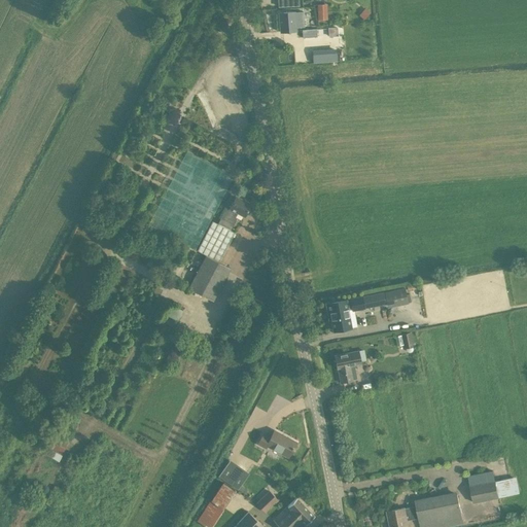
[(370,13),(365,9),(361,14),(364,18),(370,13)]
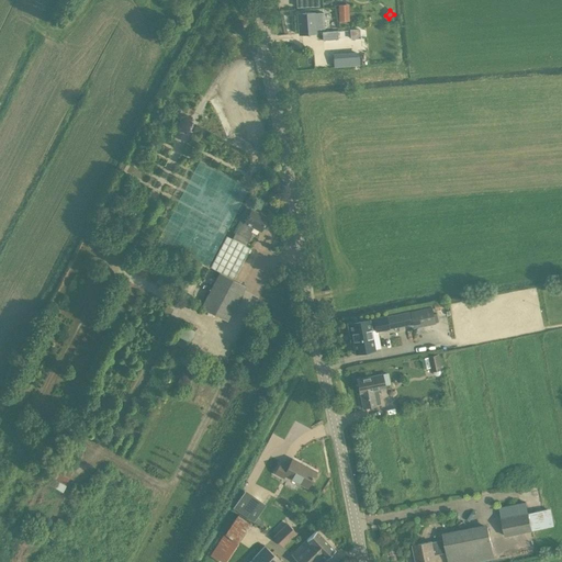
[(314,12),(298,14),(300,34),(315,33),(315,27),(322,27),(321,21),(315,21),(314,12)]
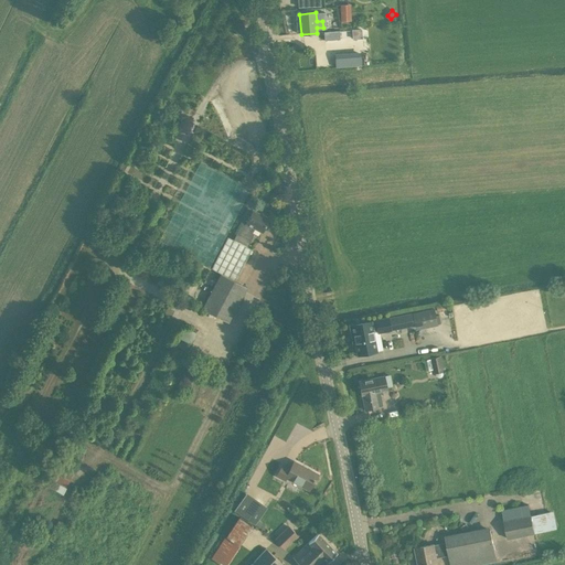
[(324,40),(340,39),(347,39),(345,30),(324,32),(324,40)]
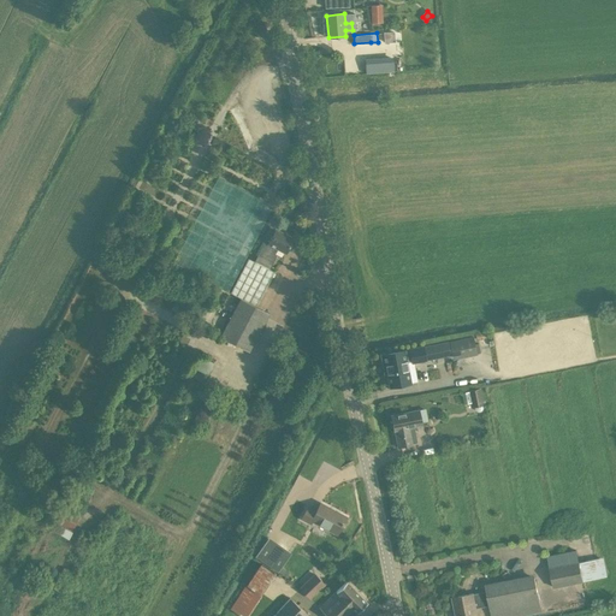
[(273,254),(277,248),(285,253),(294,238),(276,229),(268,243),(268,244),(266,250),(262,248),(255,261),(268,270),(276,255),(273,254)]
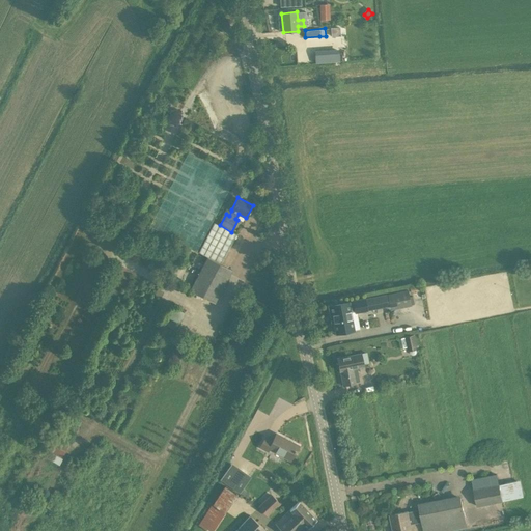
[(231,270),(221,264),(236,234),(231,232),(220,225),(214,222),(198,252),(207,257),(190,290),(215,303),(231,270)]
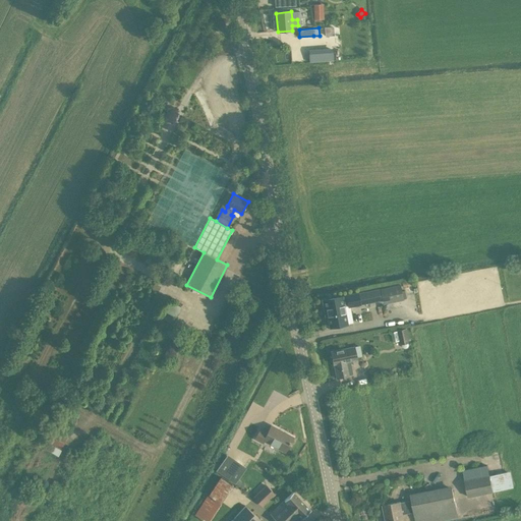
[(403,297),(401,285),(382,289),(385,301),(403,297)]
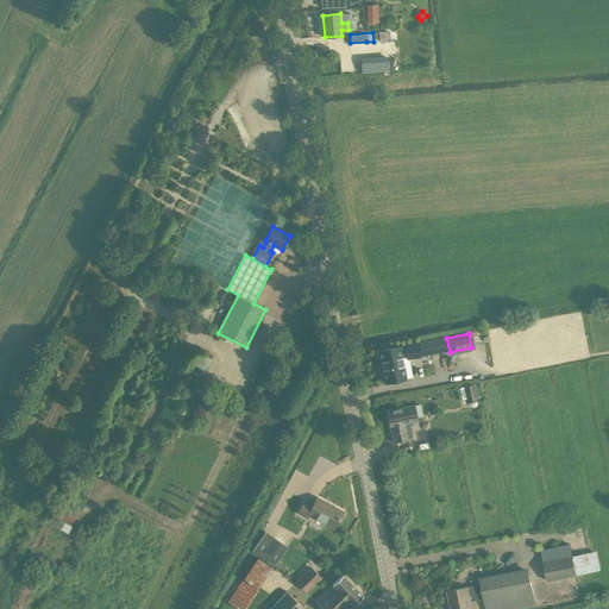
[(400,346),(377,351),(380,364),(382,364),(385,381),(385,383),(387,383),(387,381),(405,377),(405,380),(406,380),(401,356),(407,356),(408,358),(421,356),(446,352),(443,338),(419,343),(406,345),(406,346),(400,347),(400,346)]
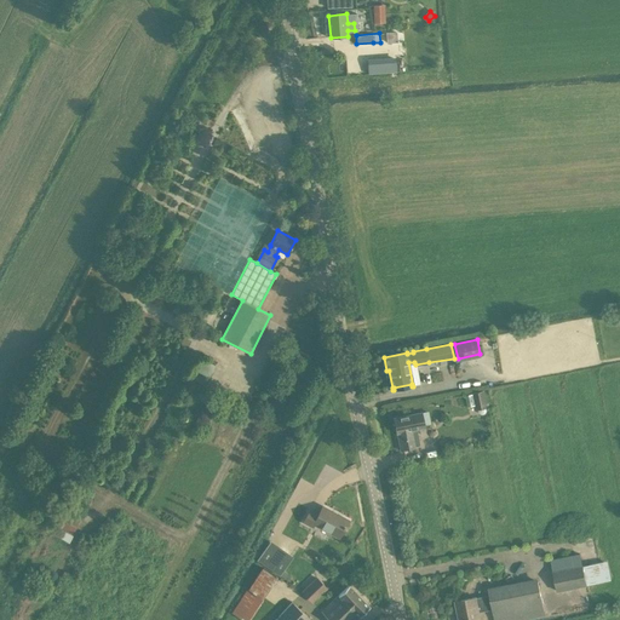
[(204,359),(194,379),(205,384),(214,365),(204,359)]
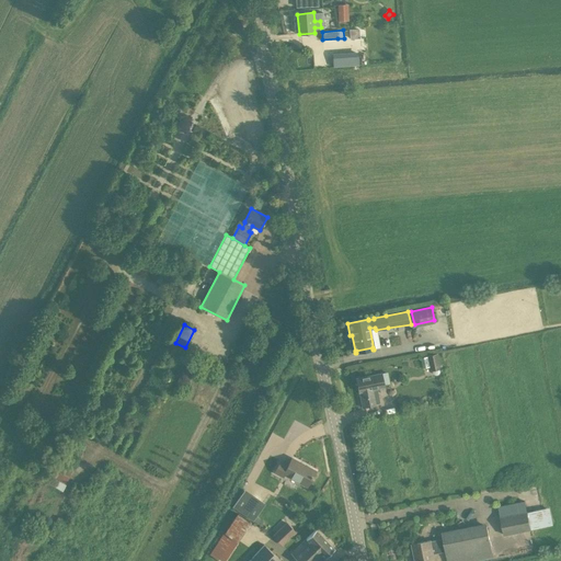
[(437,353),(428,355),(432,371),(433,370),(433,371),(434,374),(436,375),(437,375),(439,374),(441,373),(441,370),(441,369),(437,353)]
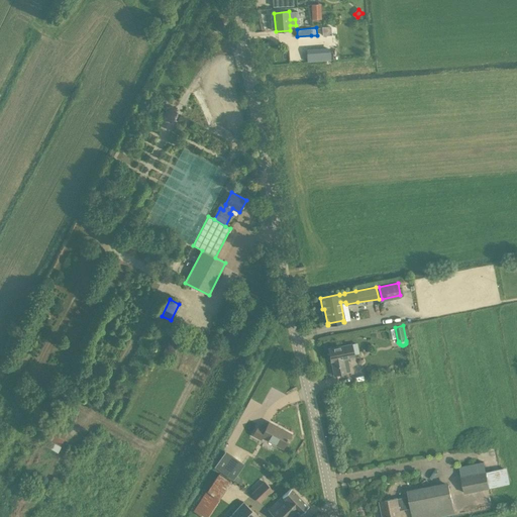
[(351,344),(328,348),(330,360),(333,376),(347,373),(347,372),(348,372),(349,370),(347,357),(353,355),(353,354),(351,344)]
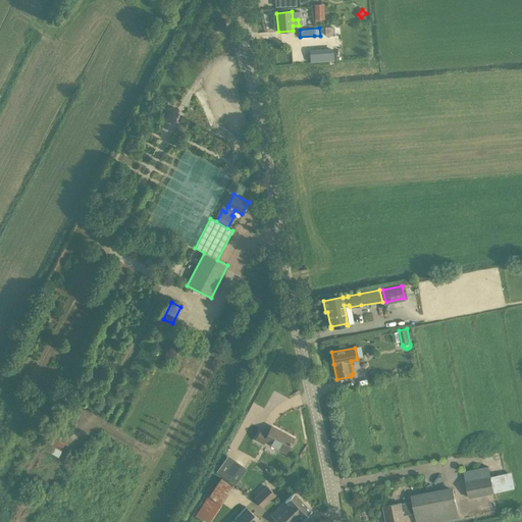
[(71,417),(66,427),(72,430),(77,420),(71,417)]
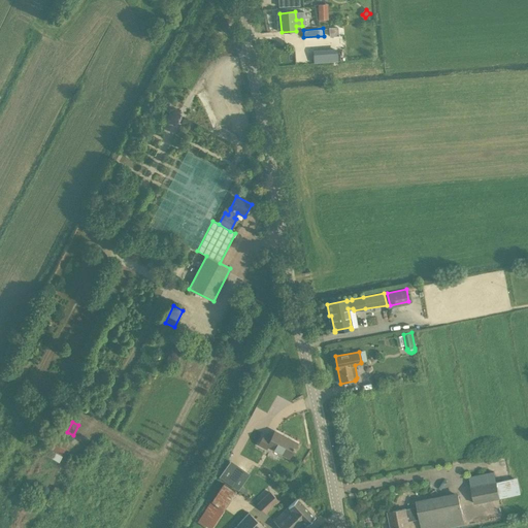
[(55,427),(40,453),(59,462),(73,436),(55,427)]
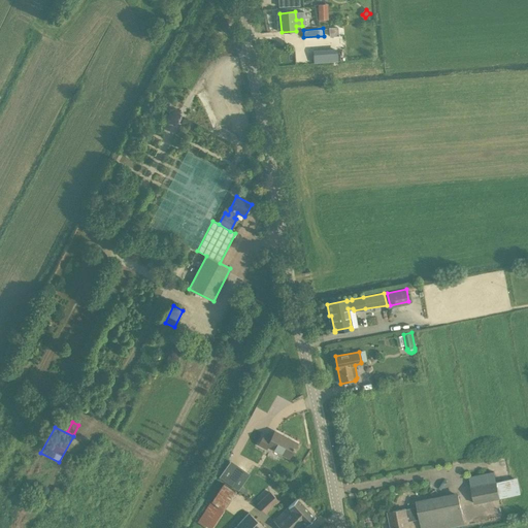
[(294,448),(296,443),(274,431),(271,437),(264,434),(258,444),(266,449),(267,447),(289,458),(293,450),(294,450),(295,449),(294,448)]
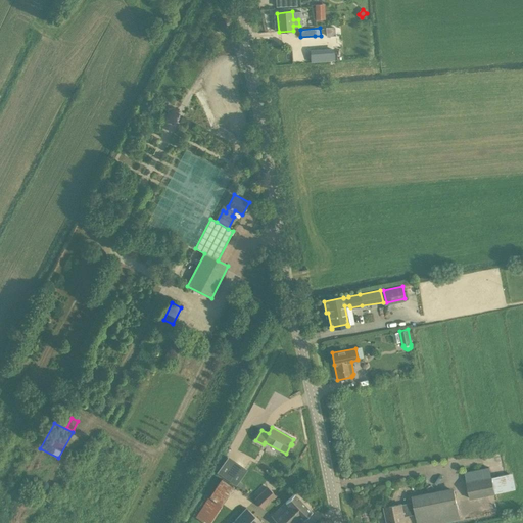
[(245,472),(226,458),(217,472),(236,485),(238,481),(245,472)]
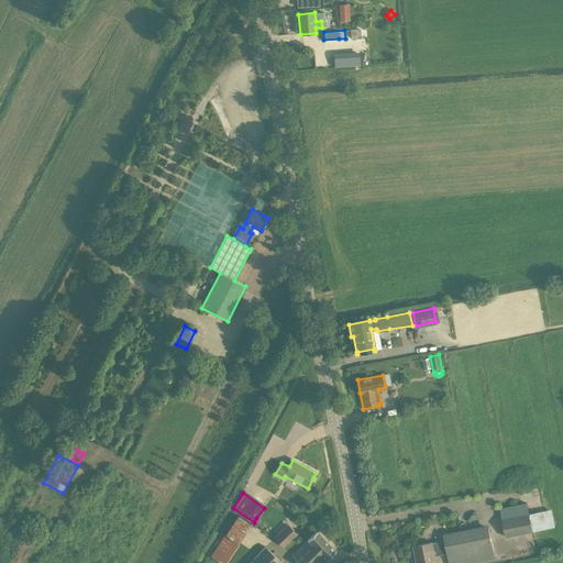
[(521,504),(500,508),(503,519),(506,537),(551,527),(547,510),(529,514),(527,503),(521,504)]
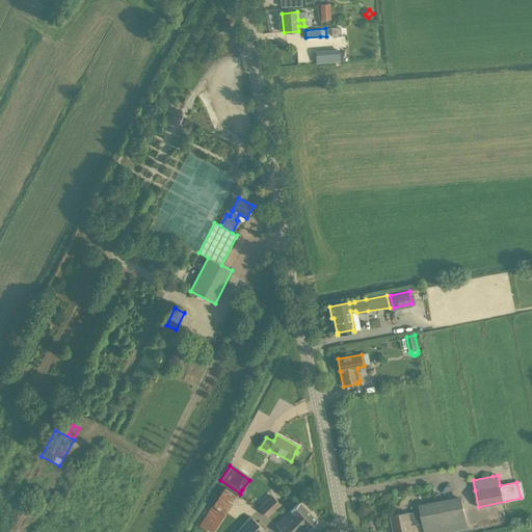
[(211,531),(213,531),(239,494),(225,485),(200,525),(211,531)]
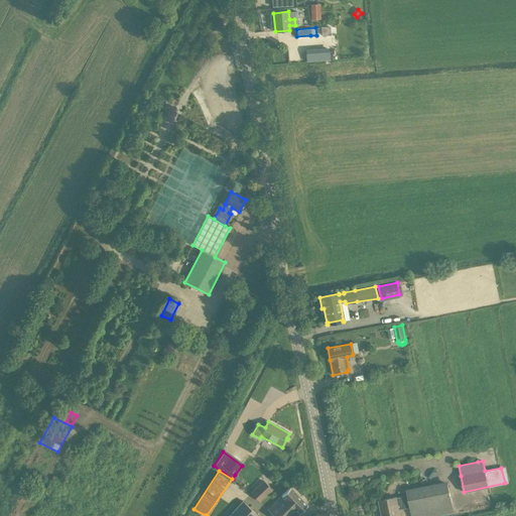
[(235,475),(233,479),(240,484),(243,480),(235,475)]
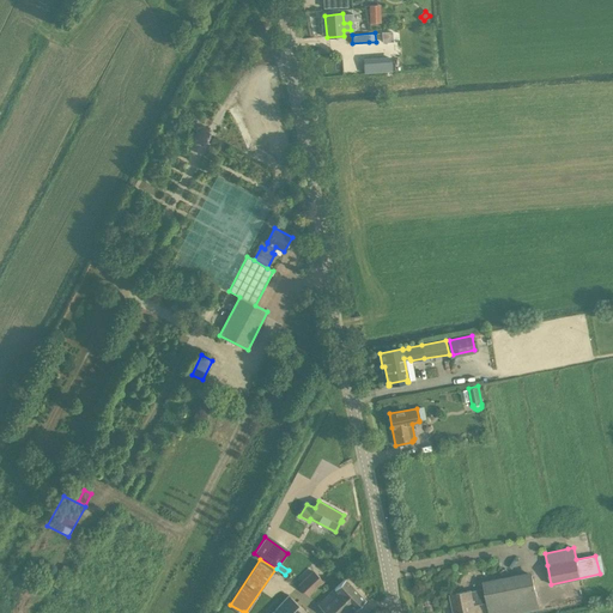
[(64,590),(74,570),(65,565),(54,586),(64,590)]
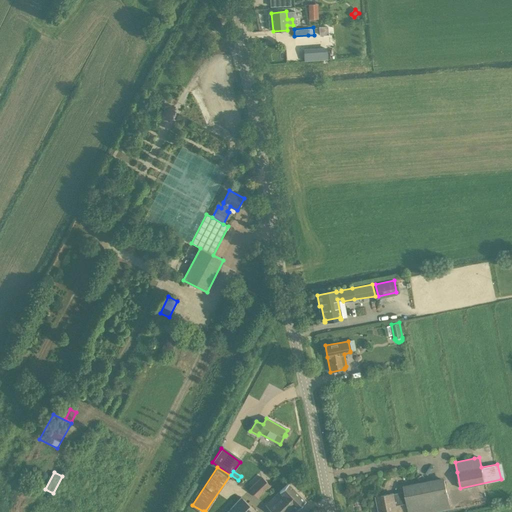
[(258,497),(270,485),(261,477),(250,488),(258,497)]
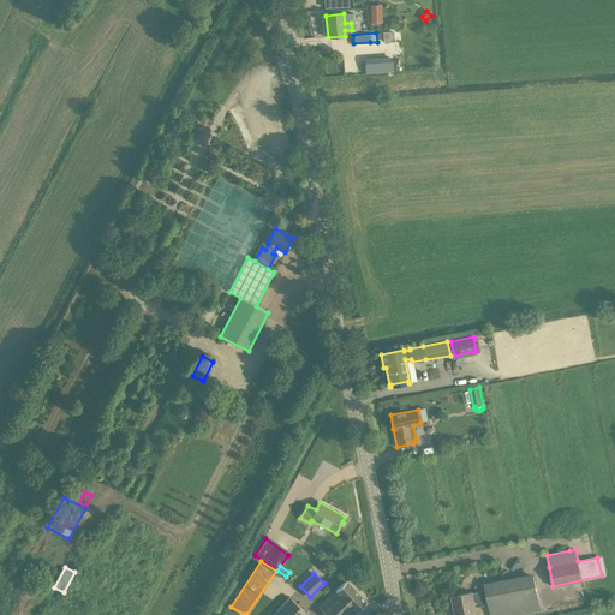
[(491,614),(518,614),(541,610),(533,577),(485,586),(487,591),(472,593),(472,592),(452,597),(455,614),(476,614),(475,607),(489,603),(491,614)]
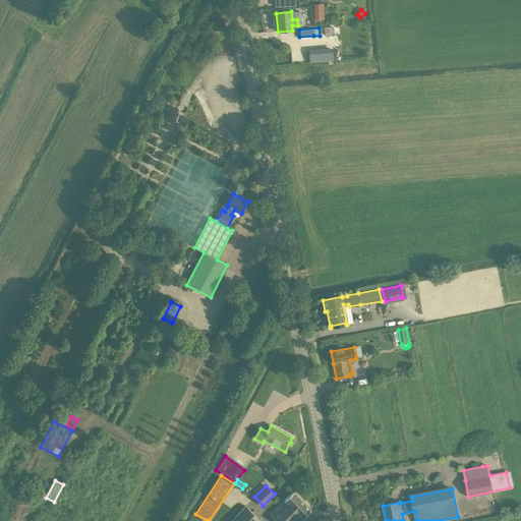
[(277,520),(299,520),(311,510),(294,491),(271,514),(277,520)]
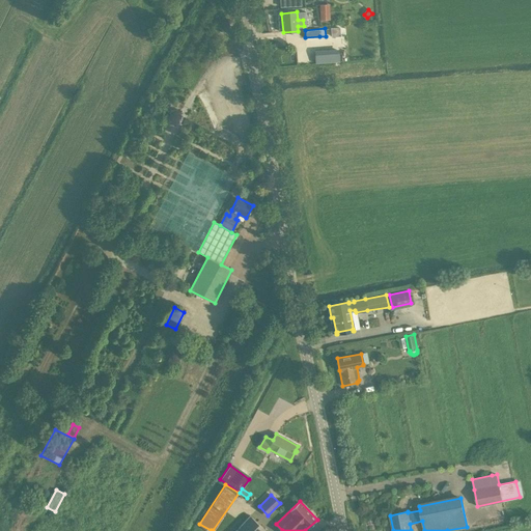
[(264,530),(267,530),(251,515),(235,530),(264,530)]
